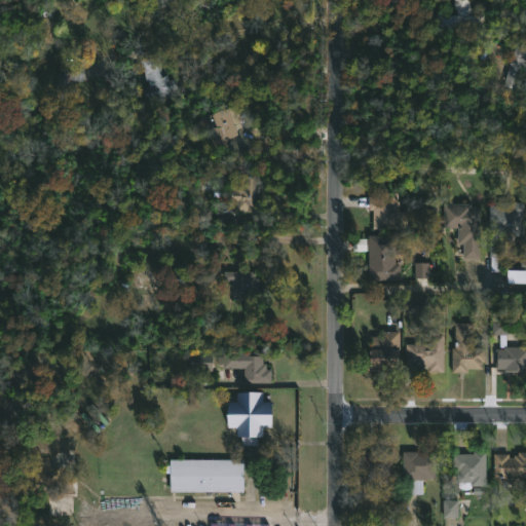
[(466,0),(466,8),(471,8),(471,15),(482,15),(482,31),(448,31),(448,33),(434,33),(434,14),(454,16),(454,9),(451,9),(451,0),(466,0)]
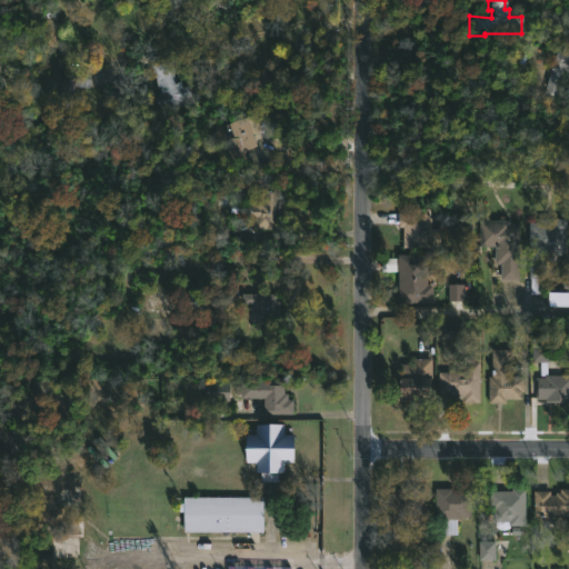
[(568,45),(568,70),(567,70),(558,99),(546,96),(562,43),(568,45)]
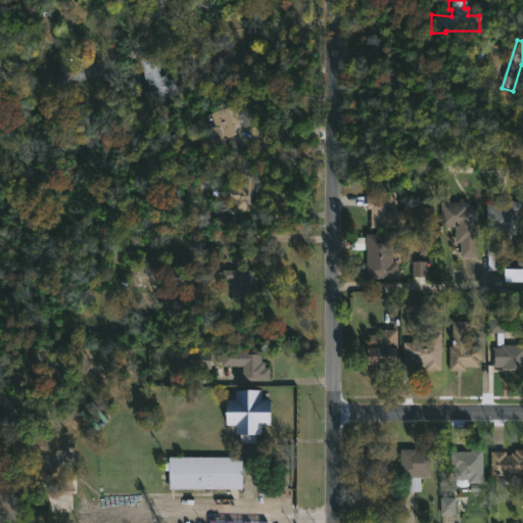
[(86,59),(84,81),(68,80),(67,98),(54,97),(59,48),(73,50),(73,58),(86,59)]
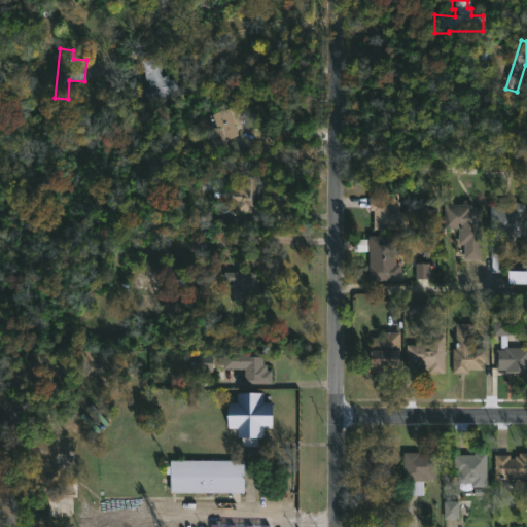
[(123,74),(117,75),(114,51),(135,48),(137,65),(121,68),(123,74)]
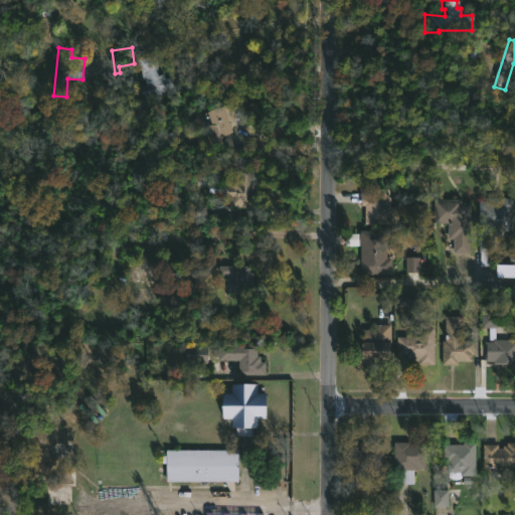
[(158,70),(159,74),(162,72),(164,78),(171,77),(173,87),(165,89),(165,93),(141,99),(138,86),(143,84),(137,58),(158,53),(161,69),(158,70)]
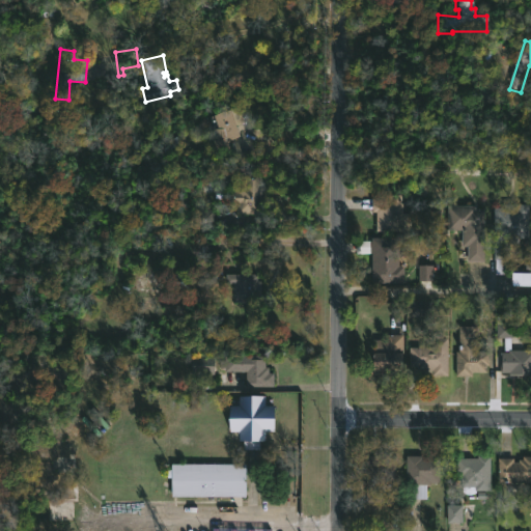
[(243,156),(230,160),(215,115),(241,106),(256,151),(243,156)]
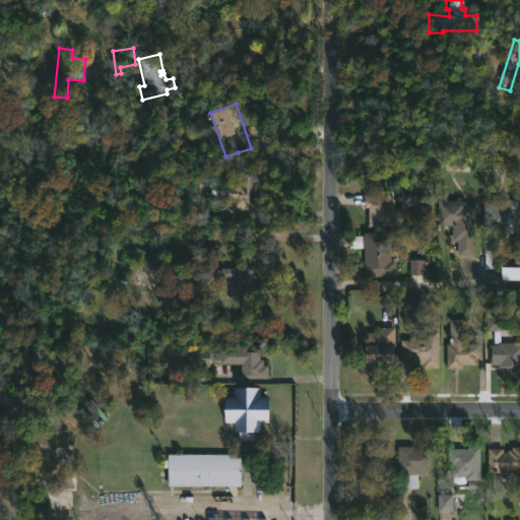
[(254,168),(254,209),(231,208),(231,199),(221,199),(221,196),(212,196),(212,182),(222,182),(222,180),(234,180),(234,168),(254,168)]
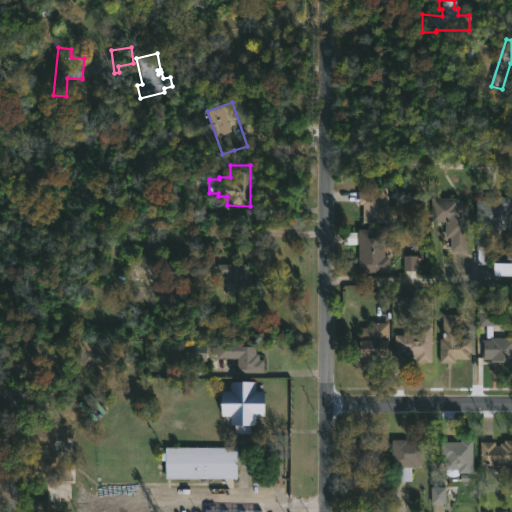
[(390,187),(390,205),(398,205),(398,223),(362,223),(362,205),(359,205),(359,187),(390,187)]
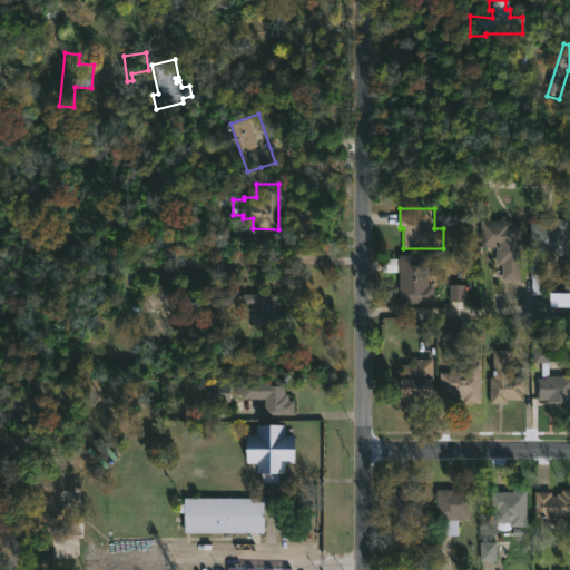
[(546,262),(546,294),(532,294),(530,223),(542,223),(542,219),(568,219),(569,255),(558,255),(558,262),(546,262)]
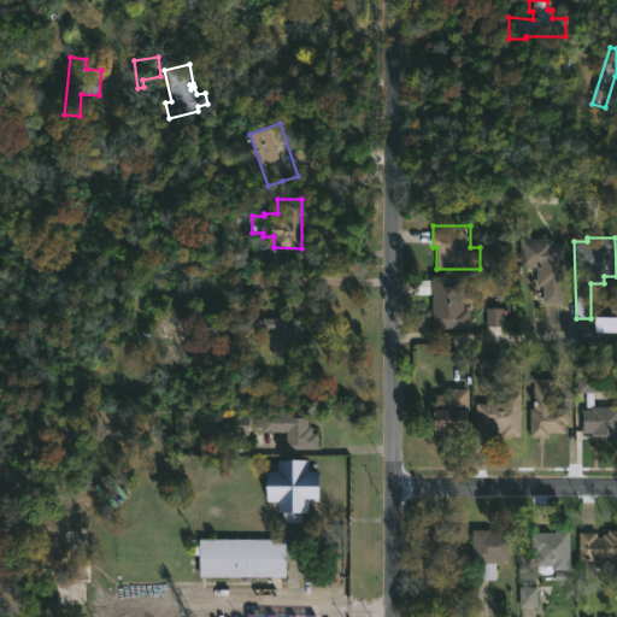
[(554,242),(565,244),(566,304),(546,304),(546,287),(539,287),(539,268),(522,268),(522,239),(554,239),(554,242)]
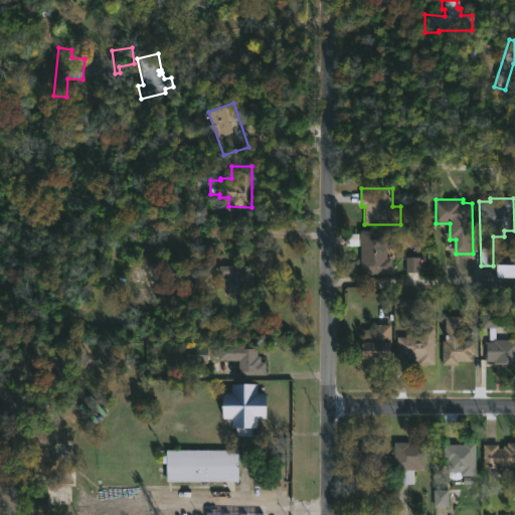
[(189,203),(189,211),(190,211),(189,222),(206,223),(206,203),(189,203)]
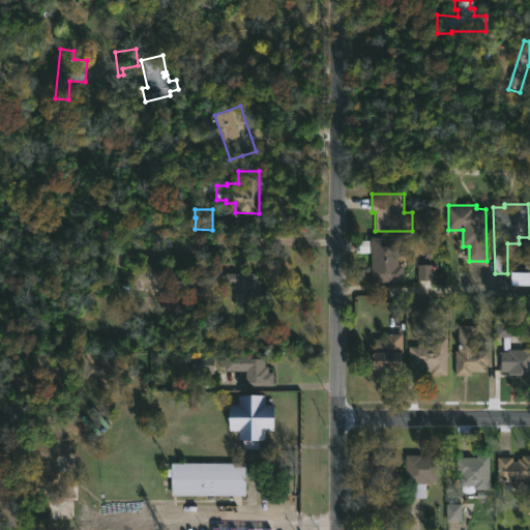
[(400,249),(400,265),(404,265),(404,281),(370,281),(370,262),(373,262),(373,254),(356,254),(356,239),(372,239),(372,236),(401,237),(400,249)]
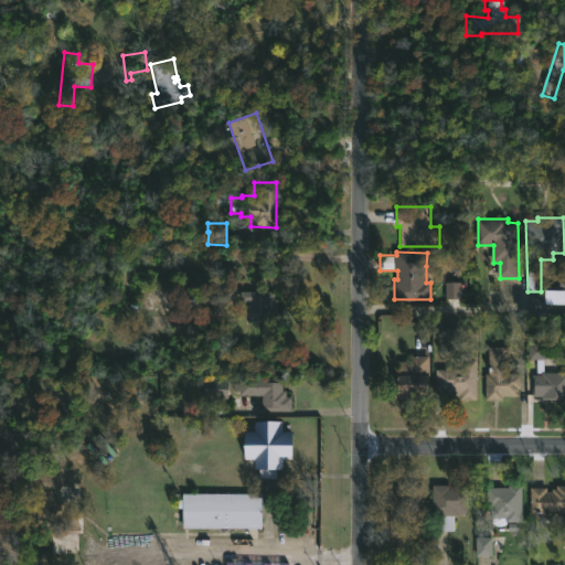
[(445,299),(460,299),(459,283),(445,283),(445,299)]
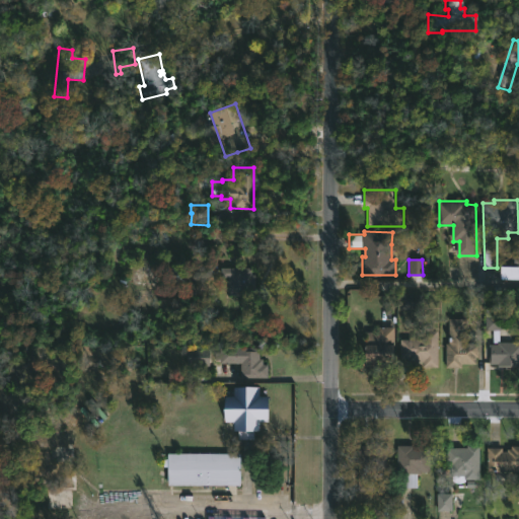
[(183,283),(162,283),(162,267),(183,267),(183,283)]
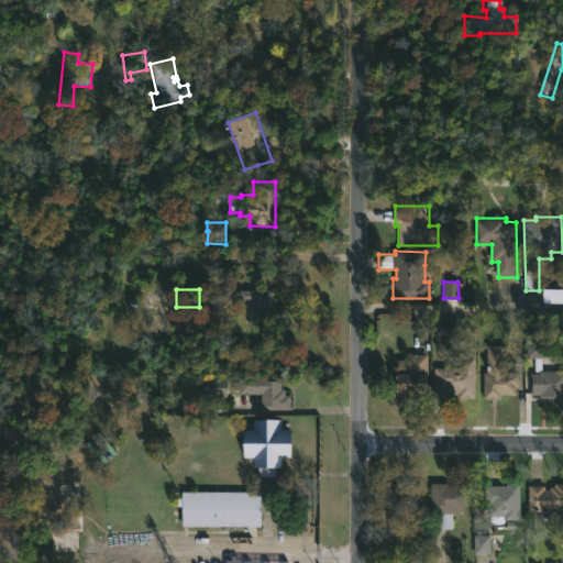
[(278,289),(278,321),(247,320),(247,300),(241,299),(241,289),(278,289)]
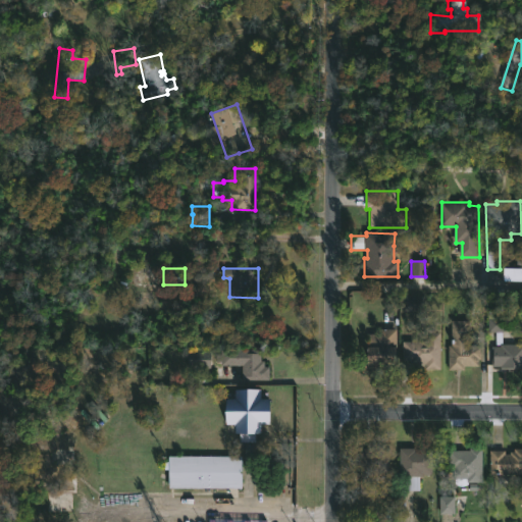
[(521,281),(521,276),(521,268),(503,268),(503,280),(521,281)]
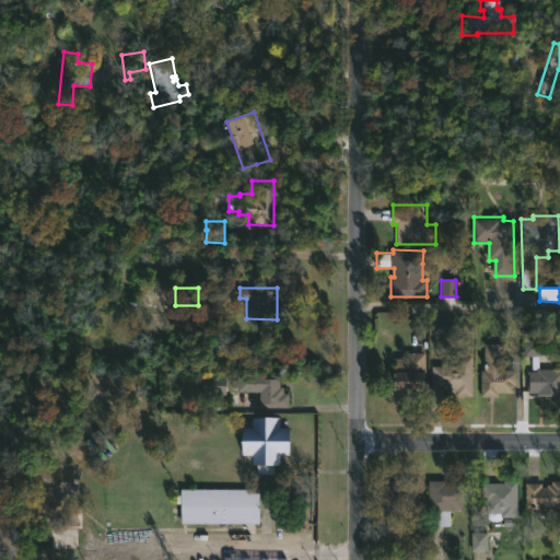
[(165,290),(164,312),(149,312),(150,304),(141,304),(141,289),(165,290)]
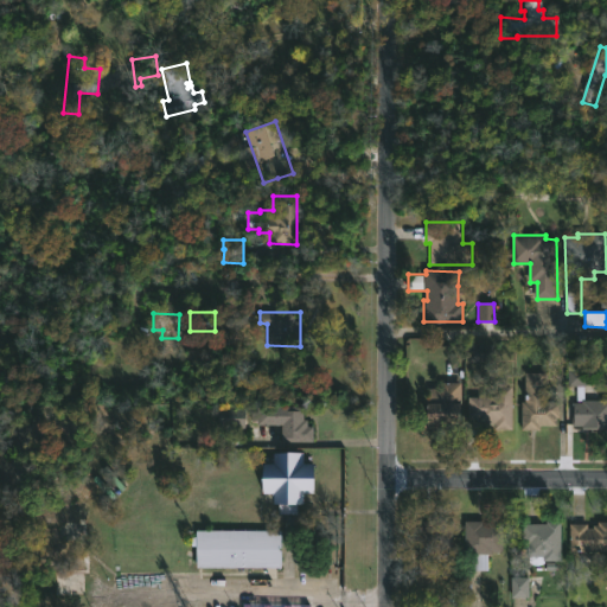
[(492,345),(467,344),(467,362),(492,363),(492,345)]
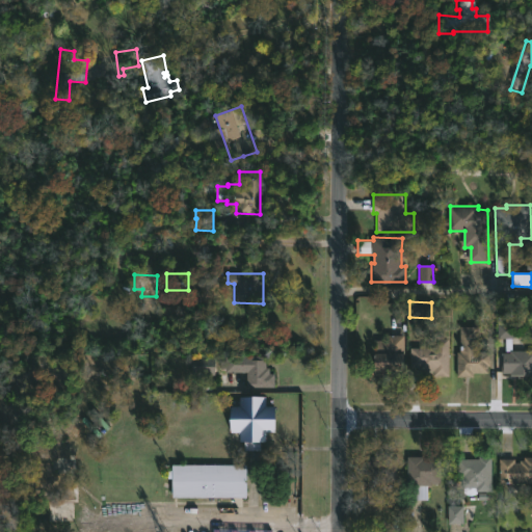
[(506,308),(506,316),(514,316),(514,339),(512,339),(512,351),(531,351),(531,376),(510,376),(510,373),(496,372),(496,356),(502,356),(502,353),(506,353),(506,338),(499,338),(499,308),(506,308)]
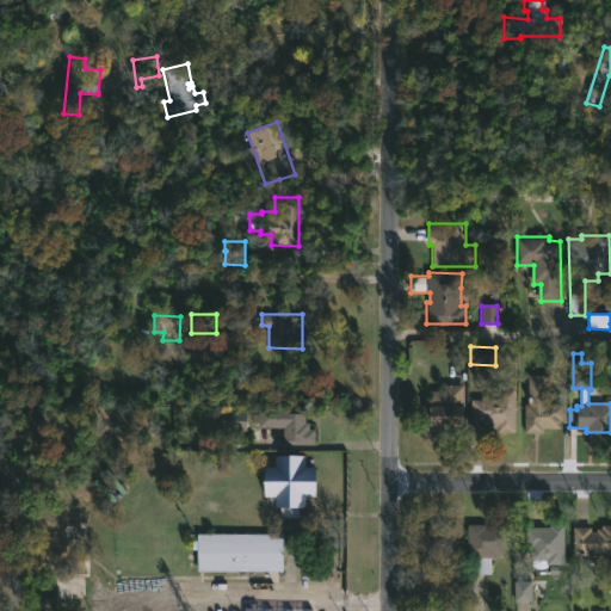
[(547,375),(545,402),(561,402),(561,429),(541,427),(541,433),(523,432),(523,403),(526,403),(526,375),(547,375)]
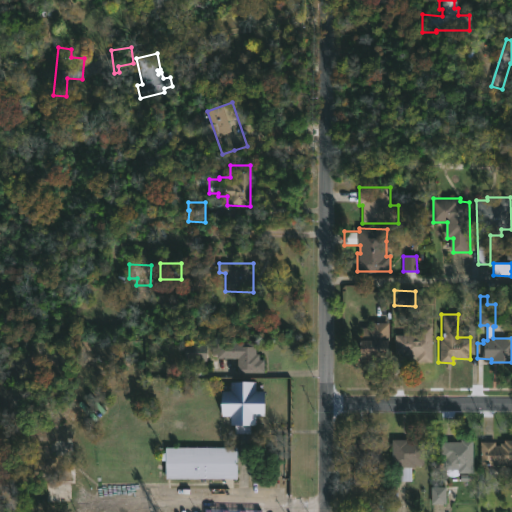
[(387,323),(386,356),(380,356),(380,361),(356,360),(357,338),(359,338),(360,327),(369,327),(370,322),(387,323)]
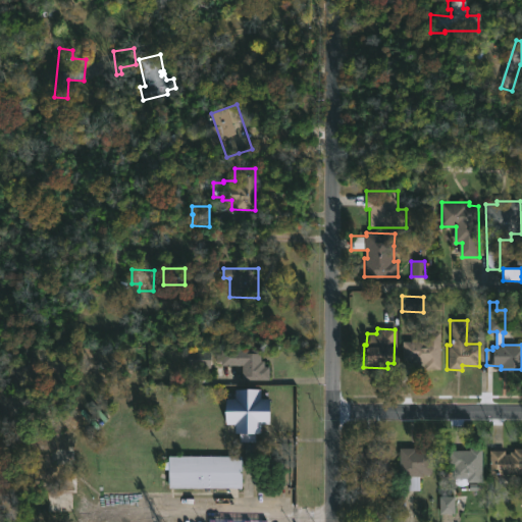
[(438,332),(437,367),(422,367),(422,363),(408,363),(408,360),(401,360),(401,341),(425,342),(425,331),(438,332)]
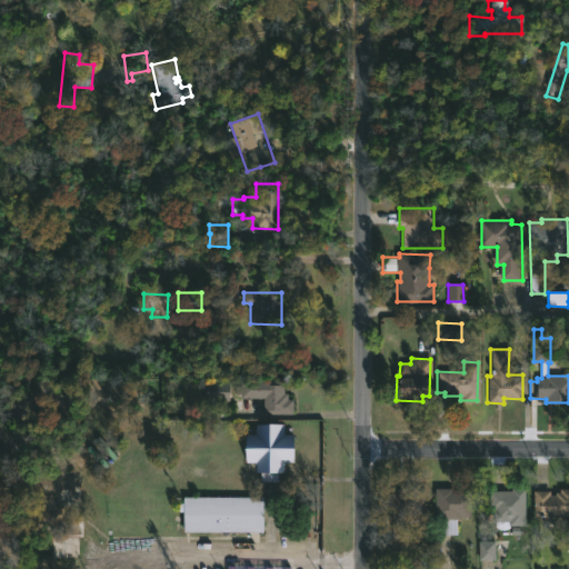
[(271,381),(271,383),(282,383),(282,393),(285,393),(285,399),(291,399),(291,413),(261,413),(261,398),(238,397),(238,395),(232,395),(232,386),(239,386),(239,380),(271,381)]
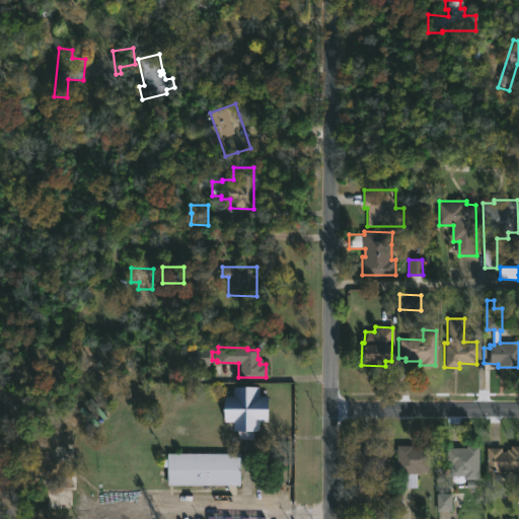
[(257,387),(257,395),(266,395),(266,422),(257,422),(257,430),(252,430),(252,439),(236,439),(236,430),(231,430),(231,422),(223,422),(223,395),(232,395),(232,387),(257,387)]
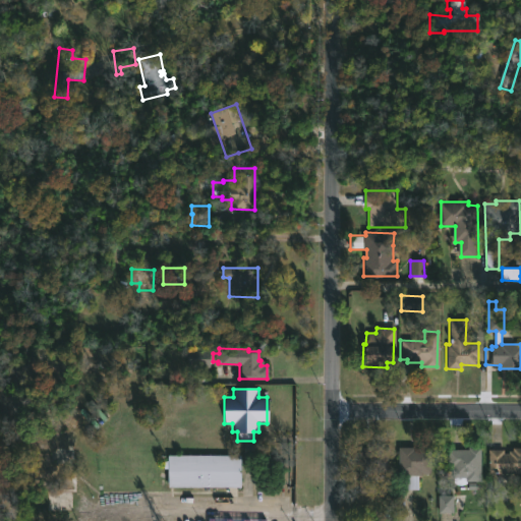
[(377,491),(360,491),(360,449),(363,449),(363,446),(389,447),(389,470),(378,470),(377,491)]
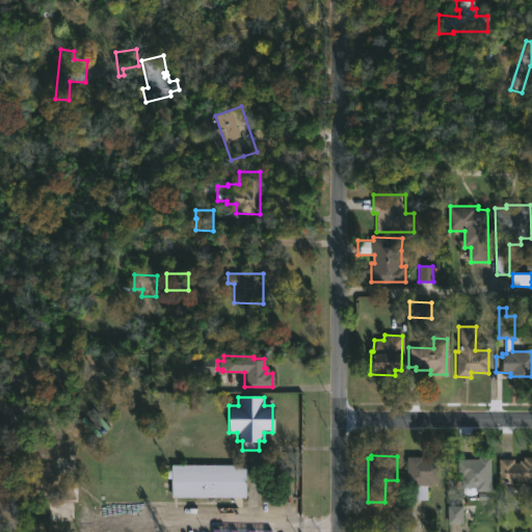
[(440,457),(439,485),(426,485),(425,500),(404,500),(405,455),(440,457)]
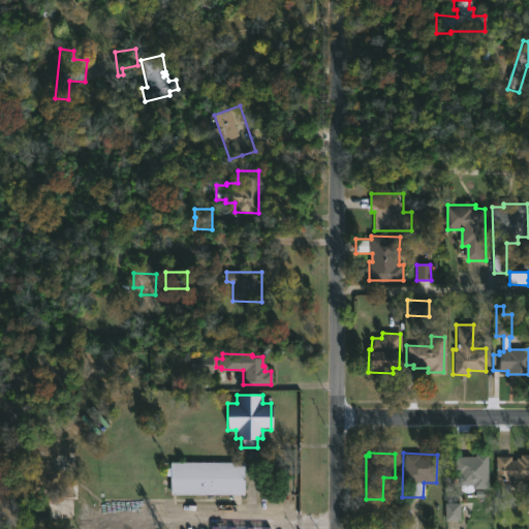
[(487,454),(487,489),(471,489),(471,492),(459,492),(458,474),(454,474),(454,457),(473,456),(473,454),(487,454)]
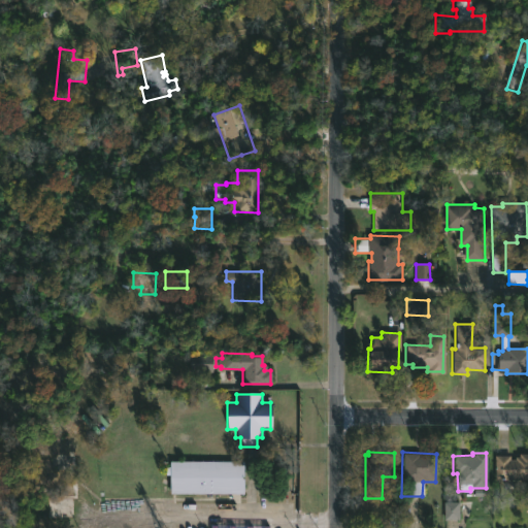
[(527,453),(527,479),(493,479),(494,455),(508,455),(508,459),(514,459),(514,457),(518,457),(518,453),(527,453)]
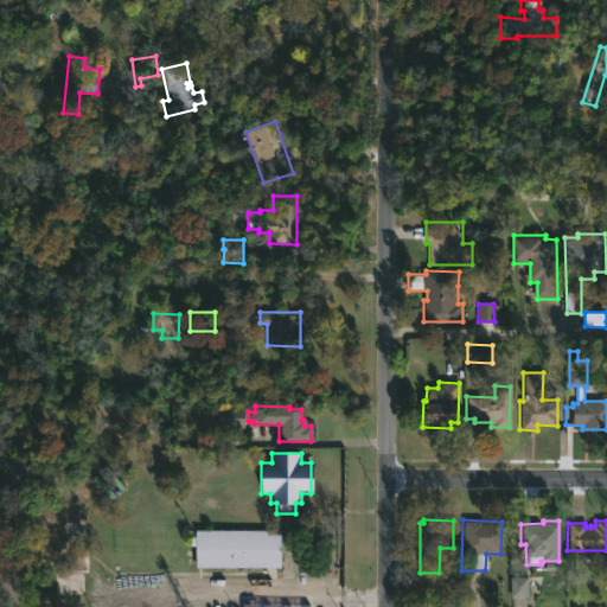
[(199,568),(195,568),(195,529),(280,529),(280,569),(199,568)]
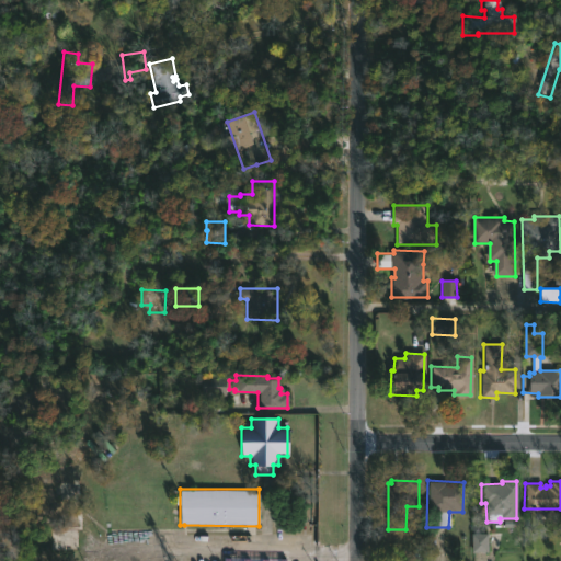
[(488,534),(471,534),(472,552),(488,552),(488,534)]
